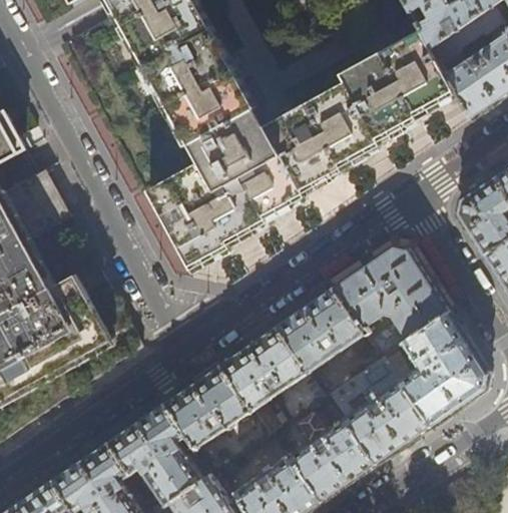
[(67,0),(69,3),(74,0),(108,0),(114,9),(117,15),(197,162),(145,190),(155,209),(187,266),(225,243),(223,239),(263,217),(261,214),(304,189),(302,185),(312,180),(341,163),(340,160),(376,140),(374,136),(398,123),(413,114),(411,111),(451,88),(428,46),(418,28),(338,72),(342,80),(264,123),(195,0),(67,0)]
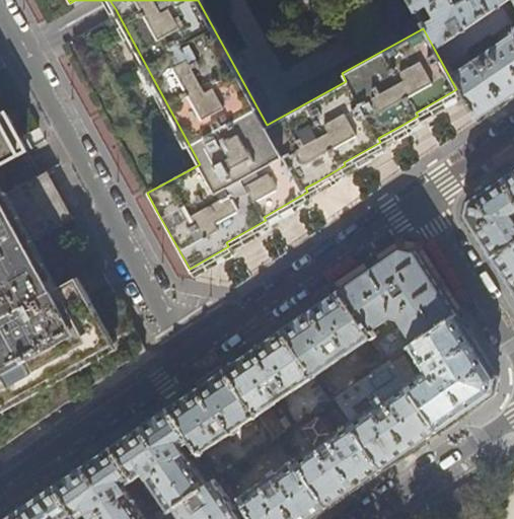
[(457,0),(453,3),(451,0),(407,0),(423,28),(433,47),(496,4),(502,0),(457,0)]
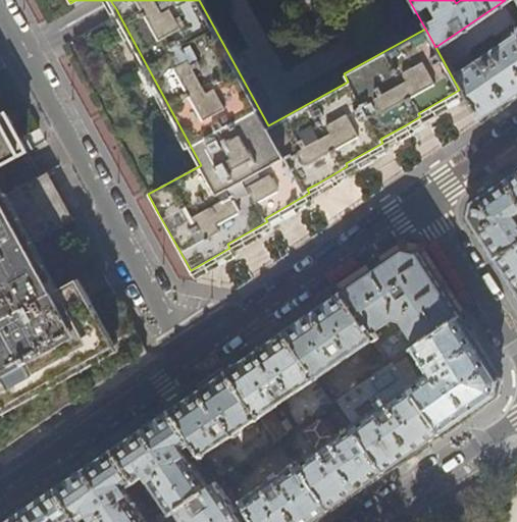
[(508,100),(516,94),(516,36),(510,22),(499,4),(435,47),(459,90),(476,121),(508,100)]
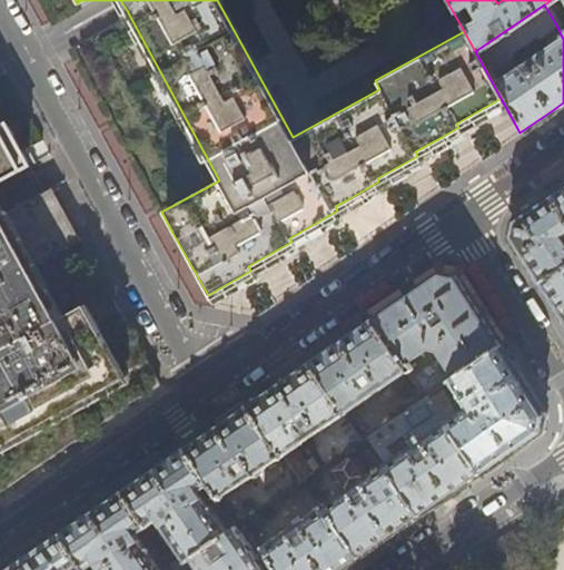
[(0,214),(3,212),(29,198),(16,173),(25,168),(19,158),(1,126),(0,127),(0,214)]
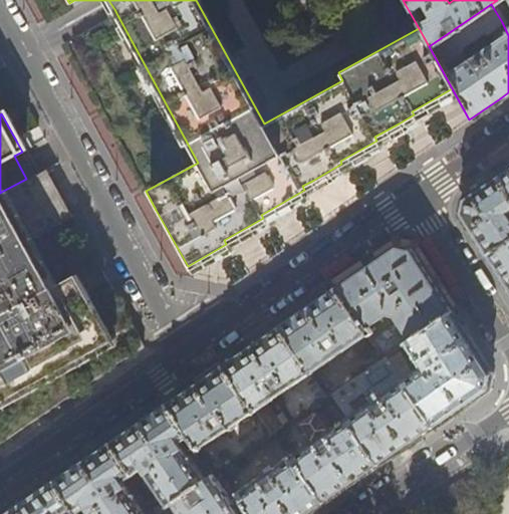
[(508,165),(493,177),(508,201),(508,165)]
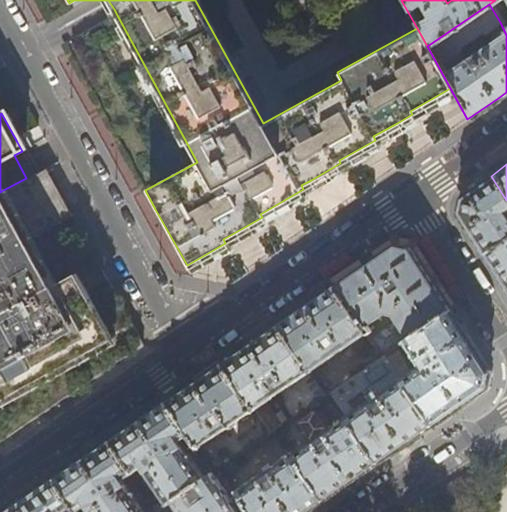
[(42,169),(26,178),(3,190),(0,192),(0,440),(41,411),(139,344),(118,305),(108,288),(67,215),(62,206),(46,176),(42,169)]
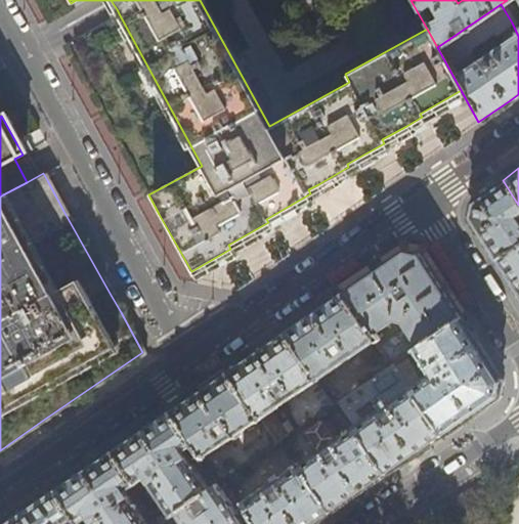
[(518,225),(514,218),(518,214),(518,205),(503,180),(485,192),(468,204),(467,210),(465,218),(478,239),(491,260),(518,243),(518,225)]
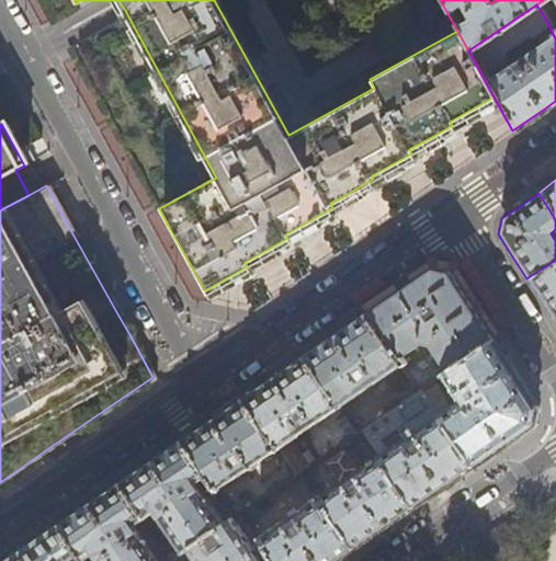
[(555,260),(526,278),(539,298),(555,324),(555,260)]
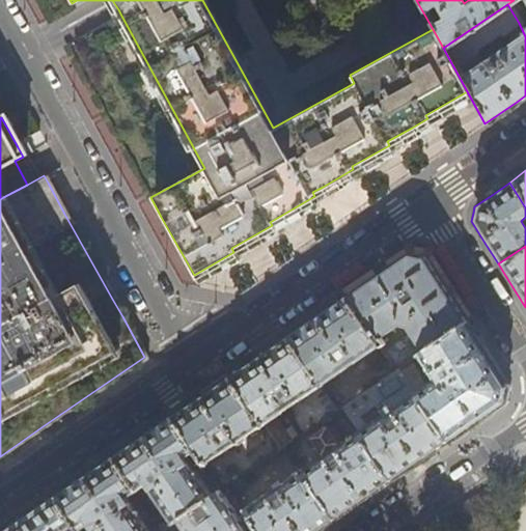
[(378,273),(341,298),(370,340),(393,325),(403,326),(419,352),(462,323),(437,283),(420,257),(414,255),(406,254),(378,273)]
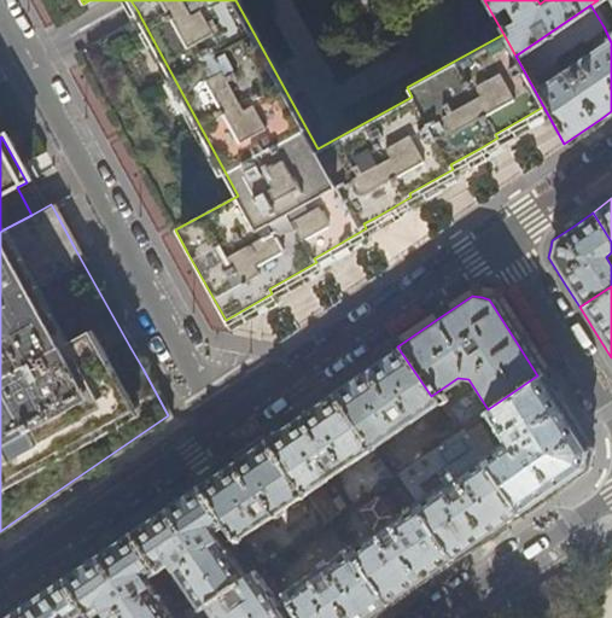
[(359,373),(330,392),(367,448),(435,402),(431,396),(397,347),(359,373)]
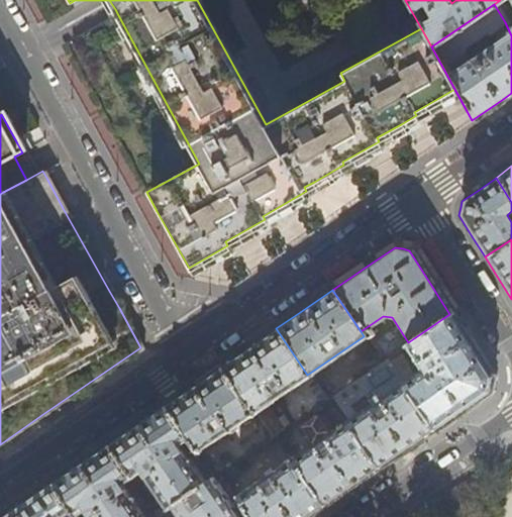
[(471,345),(449,314),(408,342),(403,345),(417,371),(409,377),(402,365),(391,372),(431,430),(455,414),(487,392),(490,377),(471,345)]
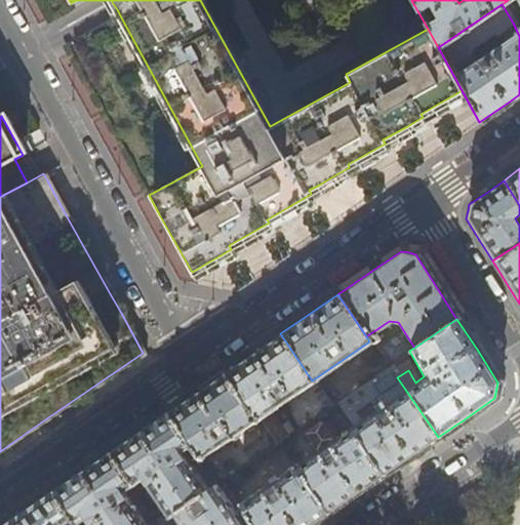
[(246,357),(223,373),(254,419),(272,445),(283,438),(265,412),(312,380),(280,333),(246,357)]
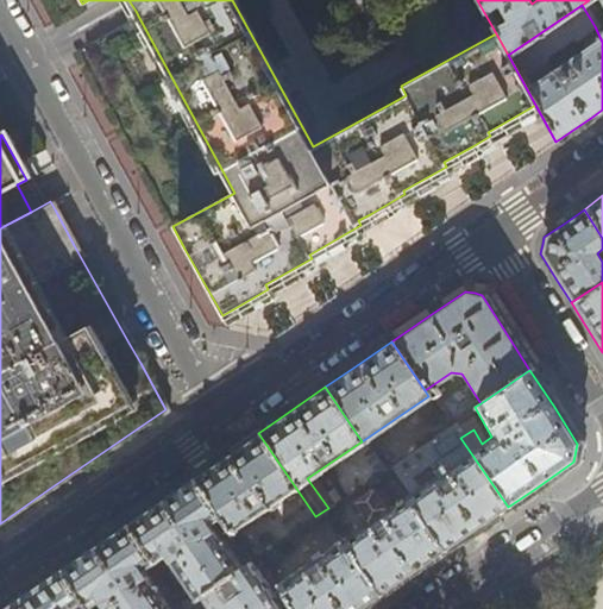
[(439,412),(448,426),(451,424),(469,410),(460,397),(439,412)]
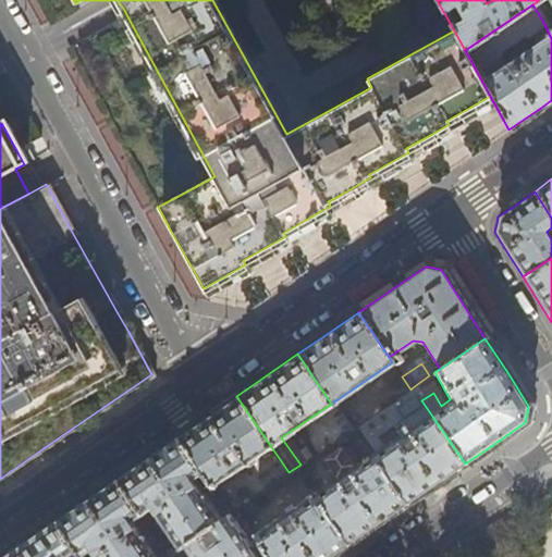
[(465,463),(421,400),(413,387),(411,390),(354,428),(371,453),(406,504),(431,486),(465,463)]
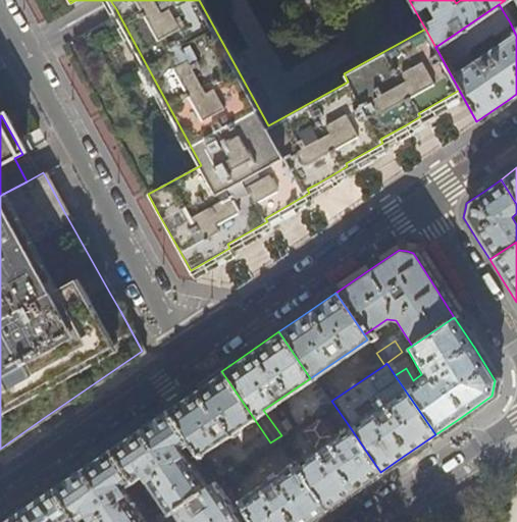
[(190,393),(164,410),(188,444),(196,456),(253,417),(221,371),(190,393)]
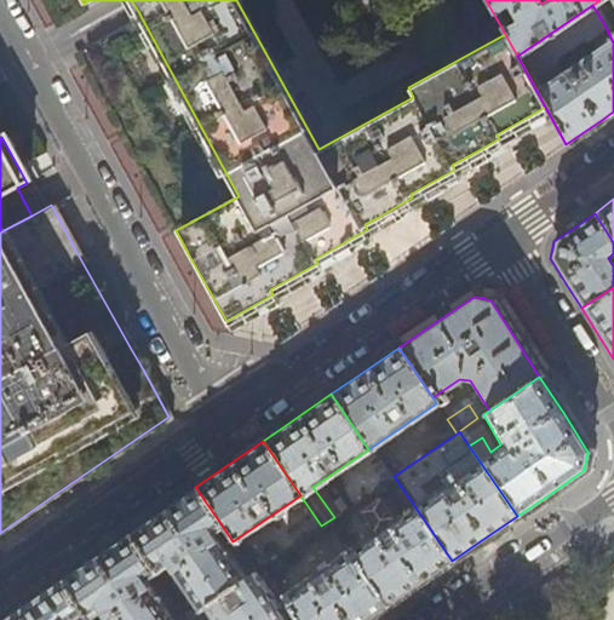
[(167,506),(161,510),(219,596),(223,592),(230,589),(252,573),(253,572),(250,566),(239,573),(212,534),(223,527),(195,487),(167,506)]
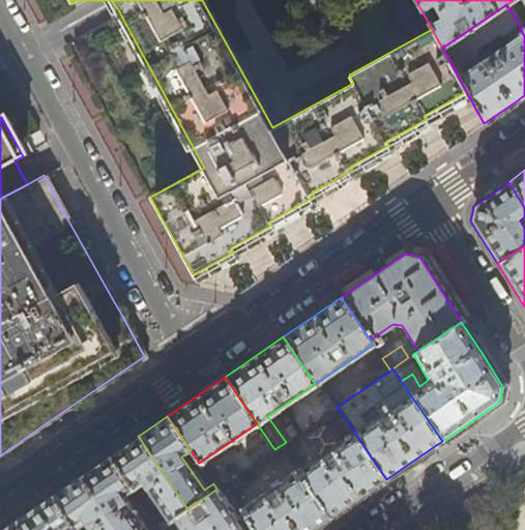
[(317,457),(297,470),(329,518),(353,502),(386,479),(353,431),(338,442),(321,417),(300,432),(317,457)]
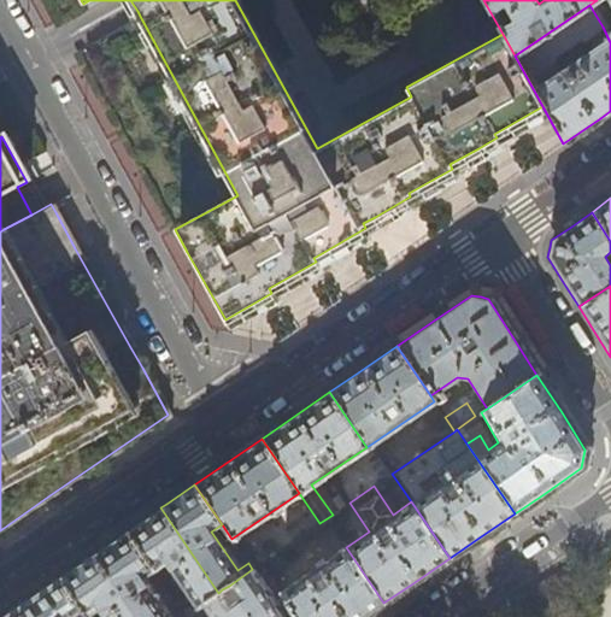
[(154,512),(127,532),(154,571),(165,564),(192,603),(181,611),(184,616),(186,615),(218,593),(160,507),(154,512)]
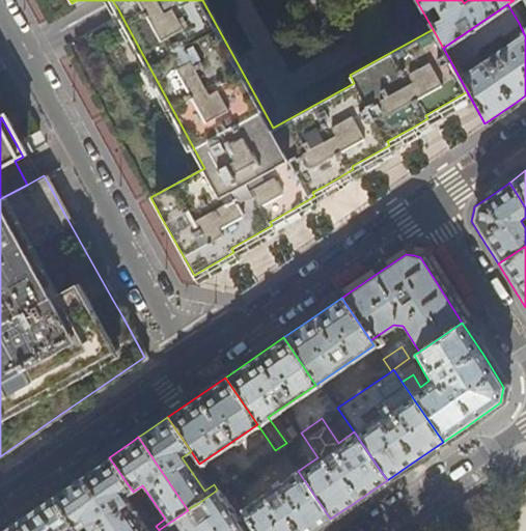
[(85,473),(80,477),(116,530),(157,530),(159,530),(156,526),(147,530),(145,530),(123,498),(133,492),(109,457),(85,473)]
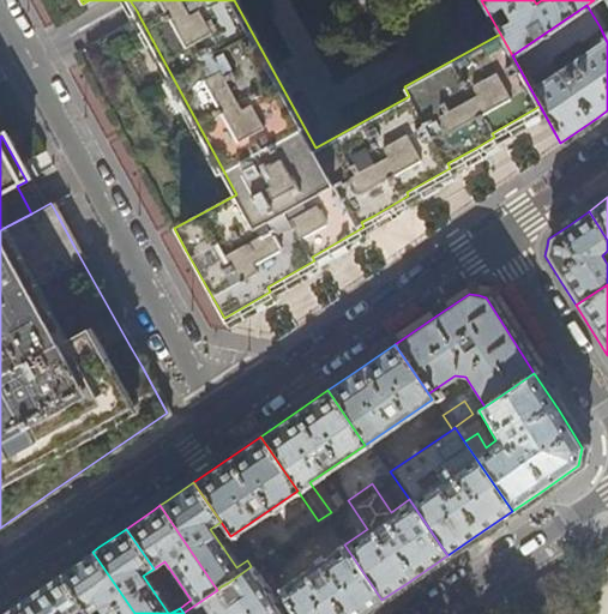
[(280,589),(286,597),(290,605),(295,613),(361,613),(381,600),(344,545),(319,561),(315,558),(308,563),(311,567),(280,589)]
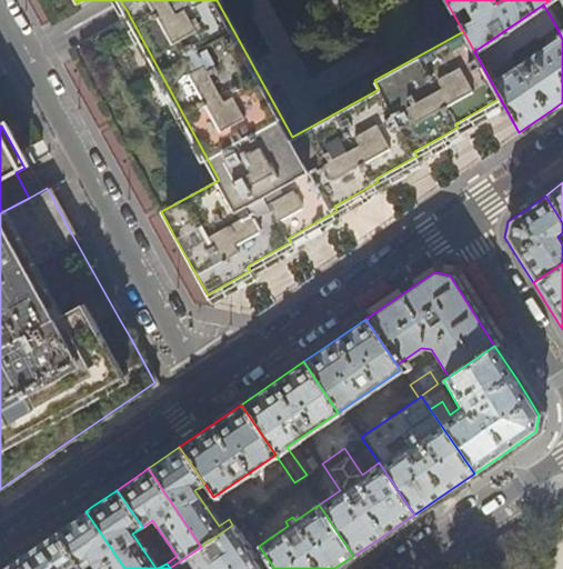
[(81,515),(54,532),(74,562),(79,568),(80,568),(90,563),(93,568),(124,568),(86,511),(81,515)]
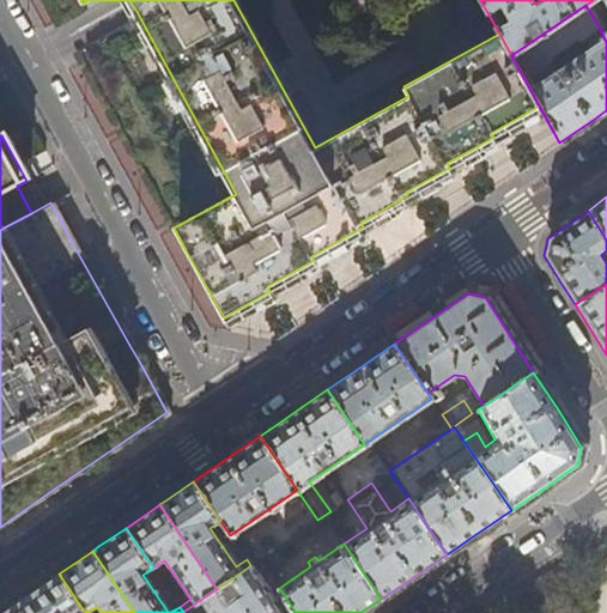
[(274,604),(249,566),(228,582),(234,592),(226,596),(220,586),(217,589),(184,611),(186,612),(295,612),(292,612),(281,612),(280,610),(290,604),(285,596),(274,604)]
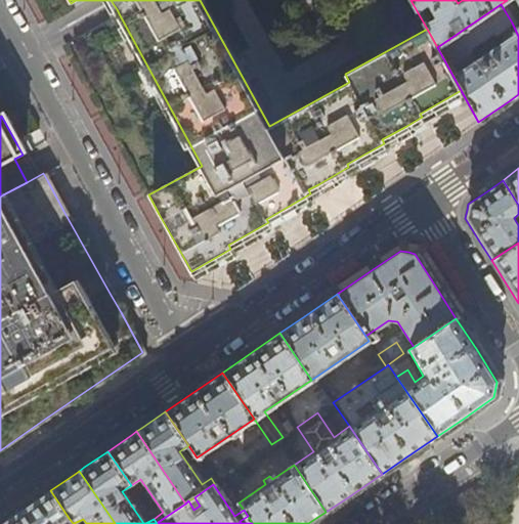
[(59,523),(69,518),(50,490),(19,512),(0,523),(59,523)]
